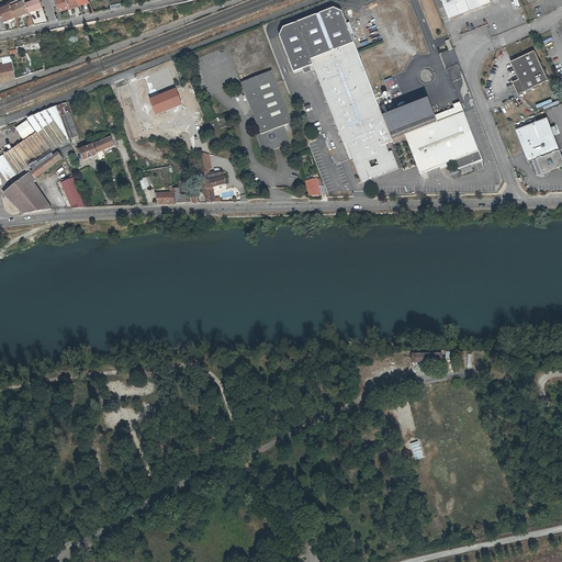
[(15,19),(18,18),(29,12),(25,3),(24,0),(17,0),(10,3),(10,4),(15,19)]
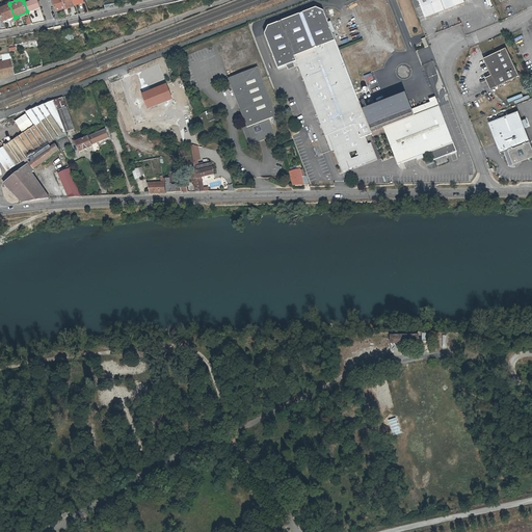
[(27,2),(24,3),(27,11),(41,7),(37,0),(33,0),(32,0),(29,0),(27,1),(27,2)]
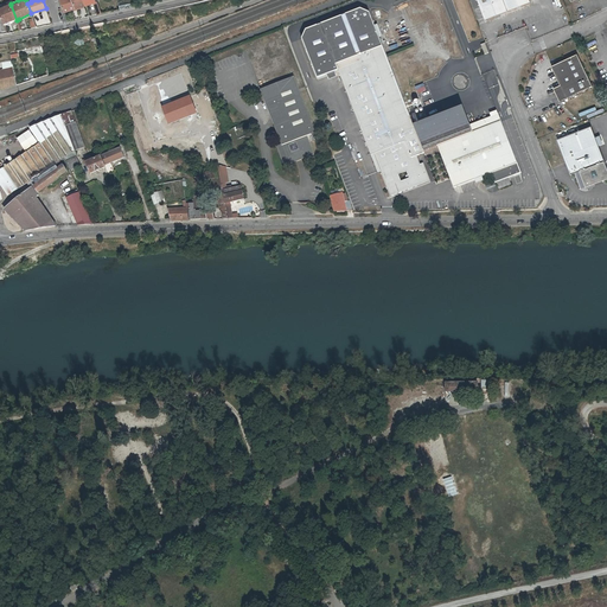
[(78,8),(75,0),(62,0),(66,12),(78,8)]
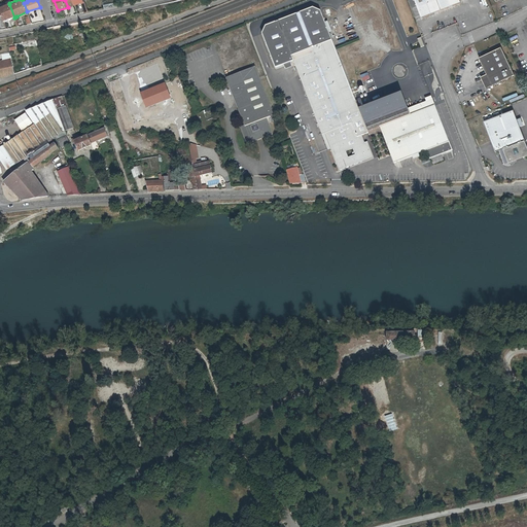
[(116,6),(115,0),(113,0),(104,2),(105,8),(116,6)]
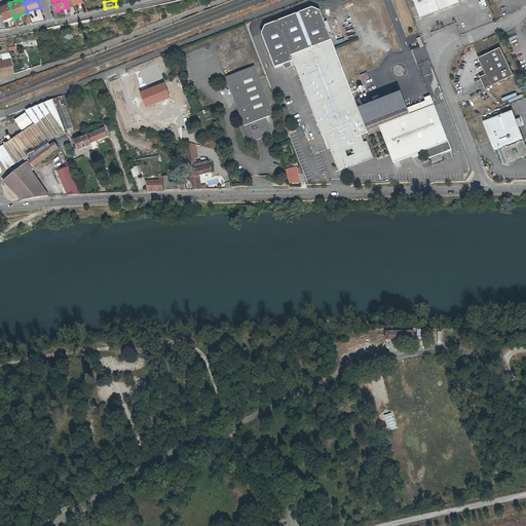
[(416,0),(422,15),(461,0),(460,0),(416,0)]
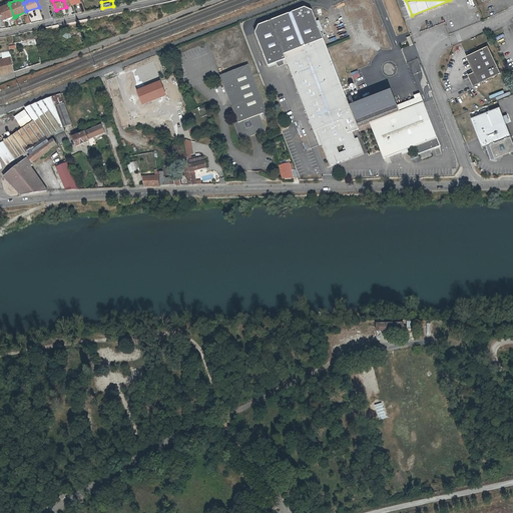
[(1,8),(1,6),(0,6),(0,11),(1,13),(1,15),(4,21),(14,17),(9,4),(1,8)]
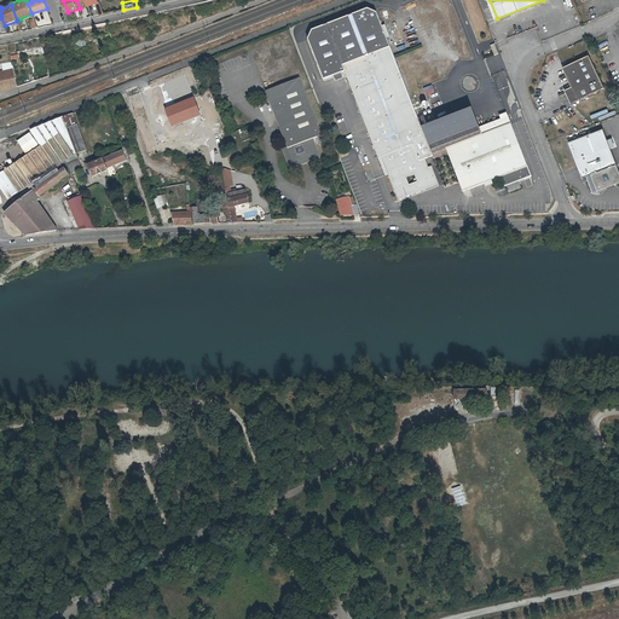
[(313,32),(308,40),(325,81),(345,71),(375,145),(376,145),(400,202),(440,186),(432,167),(428,169),(426,161),(433,157),(432,155),(428,144),(423,131),(386,35),(379,17),(366,11),(313,32)]
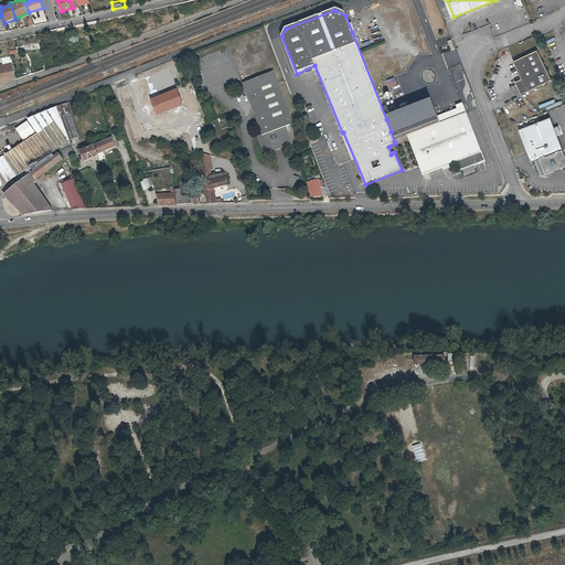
[(539,52),(515,64),(523,80),(515,83),(522,95),(553,81),(539,52)]
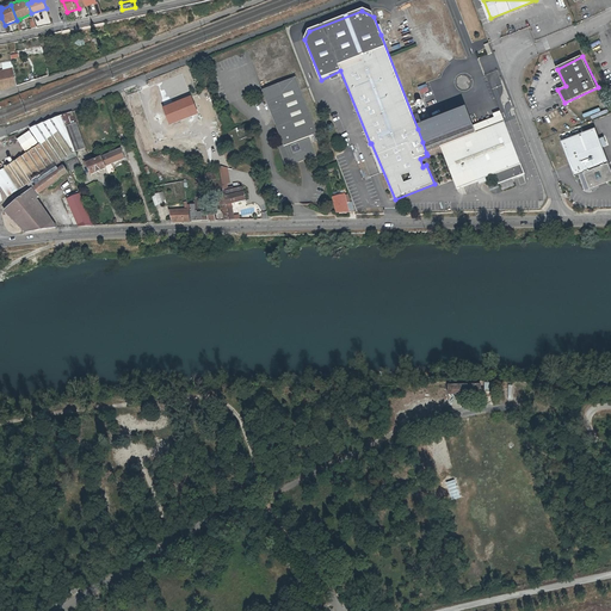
[(0,91),(17,87),(12,68),(0,71),(0,91)]
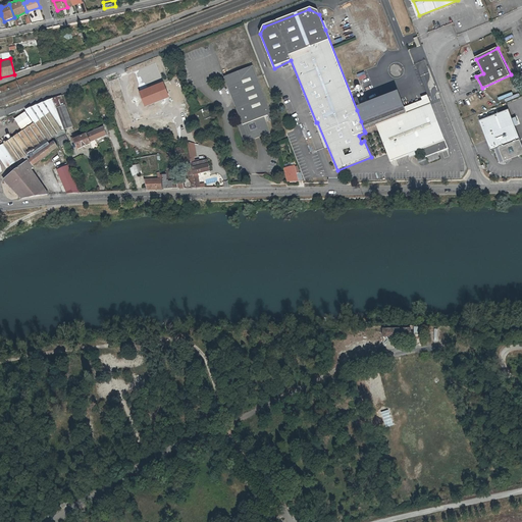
[(242,125),(237,126),(243,144),(268,135),(262,117),(269,114),(252,68),(224,79),(242,125)]
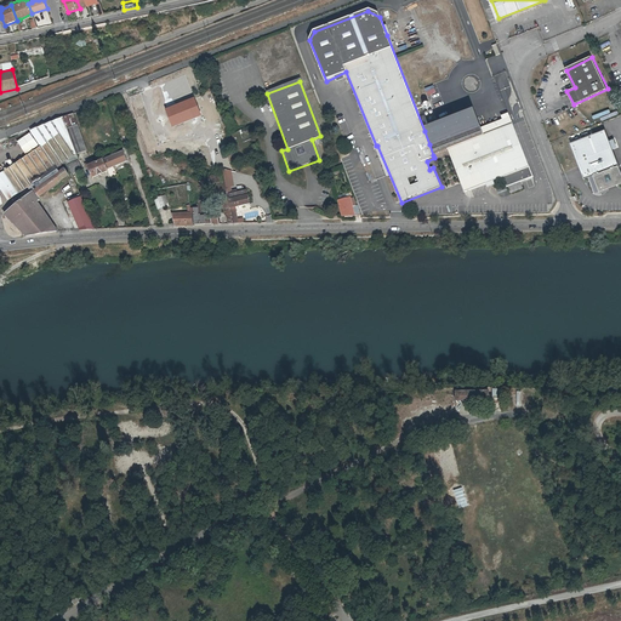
[(64,117),(68,129),(78,125),(74,113),(64,117)]
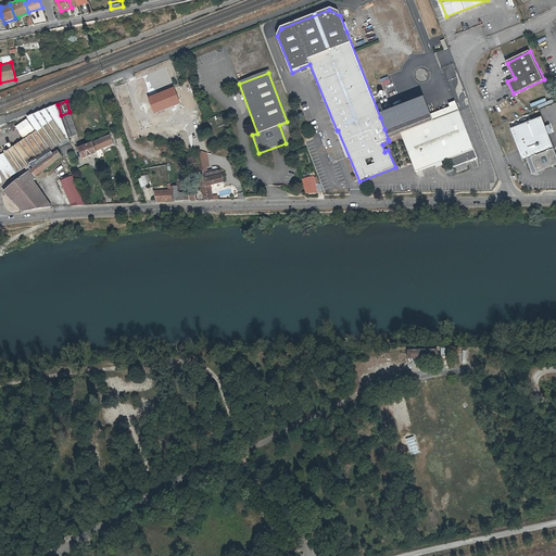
[(425,101),(380,117),(384,129),(388,139),(402,134),(433,122),(425,101)]
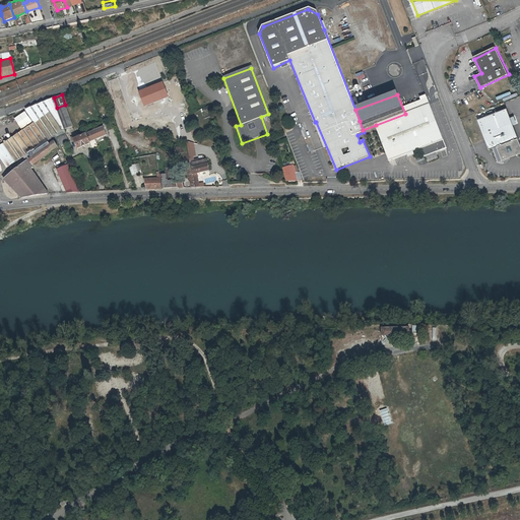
[(405,114),(376,125),(389,161),(407,154),(413,152),(421,149),(424,156),(446,149),(426,95),(419,98),(420,101),(403,107),(405,114)]
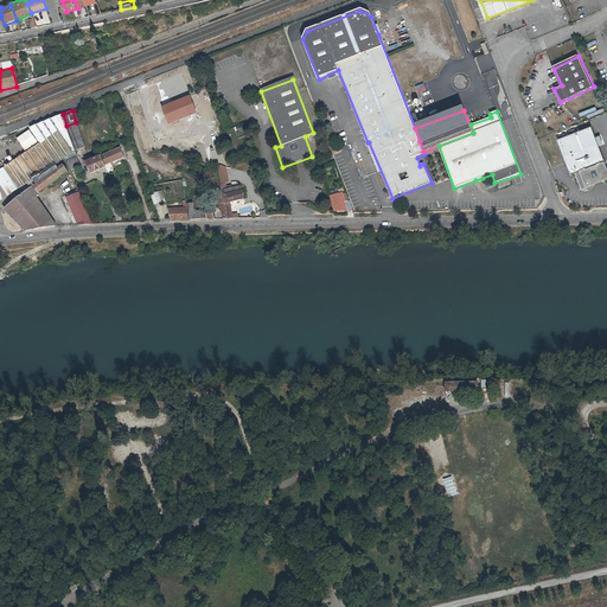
[(590,119),(594,125),(606,119),(606,112),(590,119)]
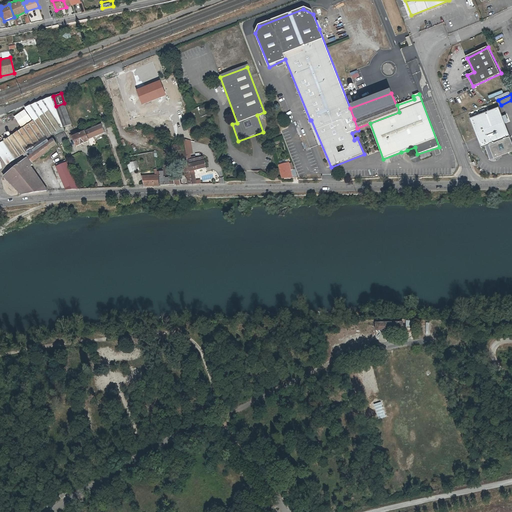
[(65,130),(64,127),(56,106),(53,96),(26,107),(35,120),(0,144),(0,156),(7,166),(32,148),(34,151),(57,136),(56,133),(57,132),(59,134),(65,130)]
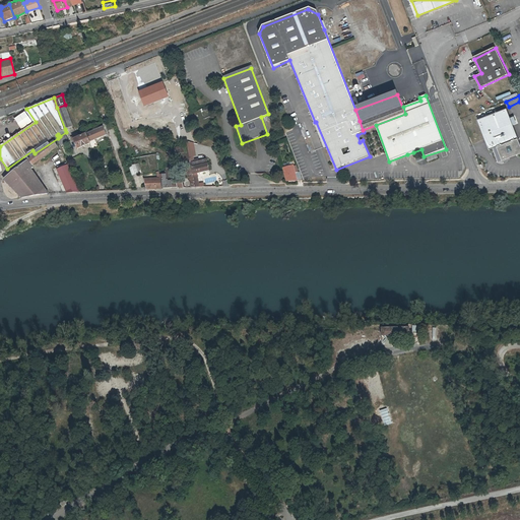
[(73,126),(65,105),(57,108),(65,129),(73,126)]
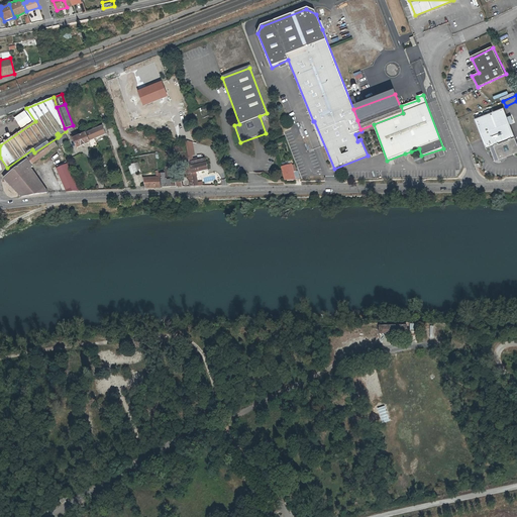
[(487,149),(494,146),(499,159),(500,161),(511,157),(516,153),(516,140),(505,109),(476,120),(487,149)]
